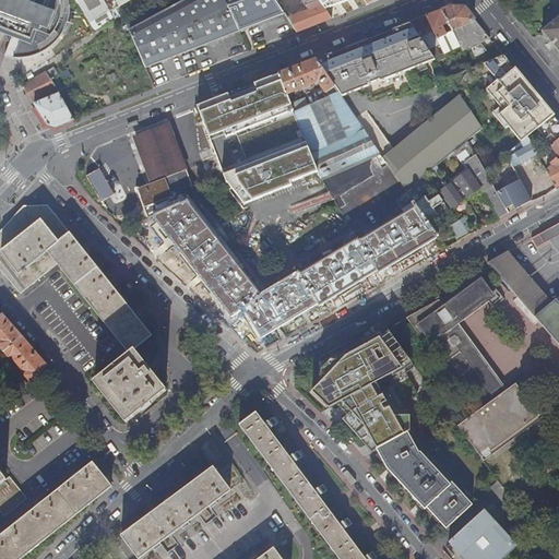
[(0,0),(0,34),(9,38),(8,43),(12,44),(6,57),(14,59),(22,59),(26,59),(34,57),(42,54),(46,51),(49,49),(55,44),(58,40),(62,34),(64,31),(68,23),(70,15),(70,10),(70,7),(69,0),(26,0),(24,8),(7,0),(0,0)]
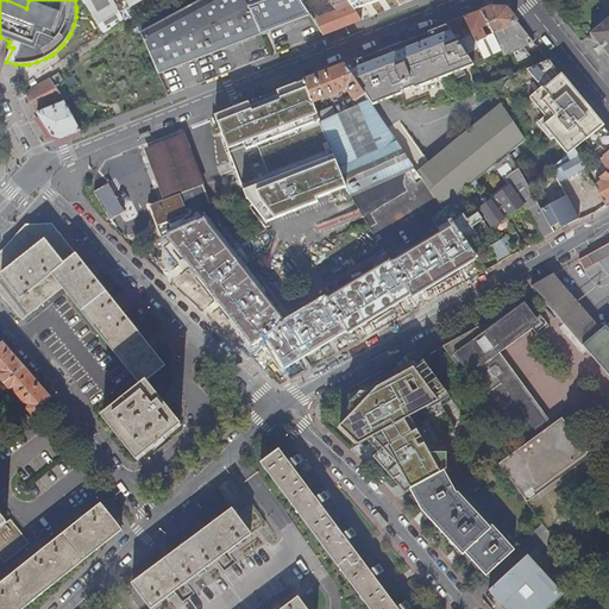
[(82,0),(104,35),(118,26),(113,19),(120,16),(120,14),(127,10),(131,7),(126,0),(82,0)]
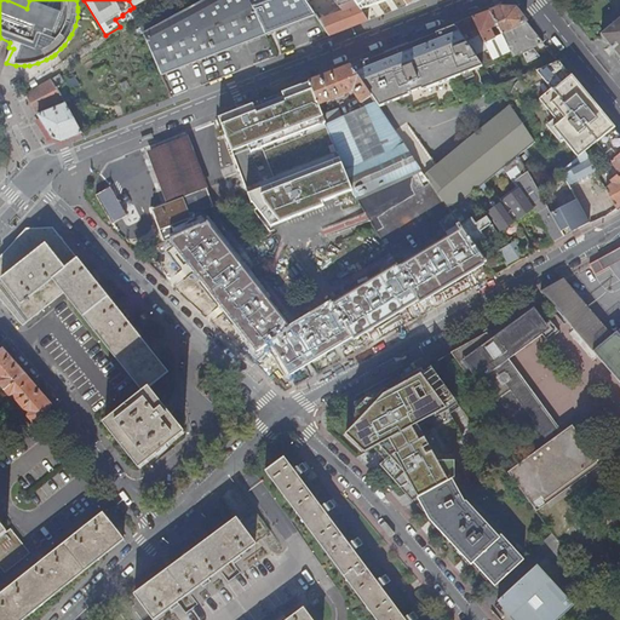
[(156,5),(154,0),(145,0),(133,7),(138,16),(156,5)]
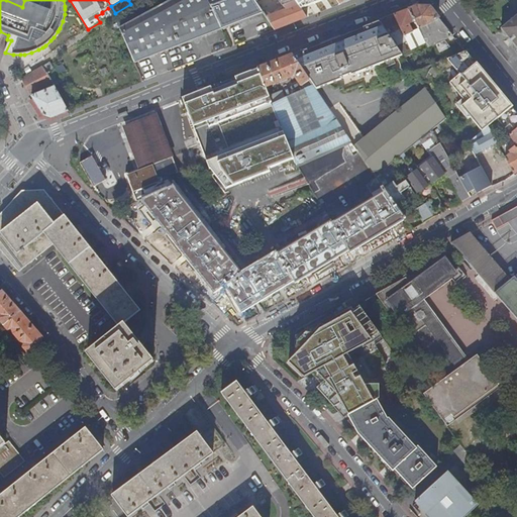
[(153,0),(142,7),(117,21),(135,63),(222,29),(208,0),(153,0)]
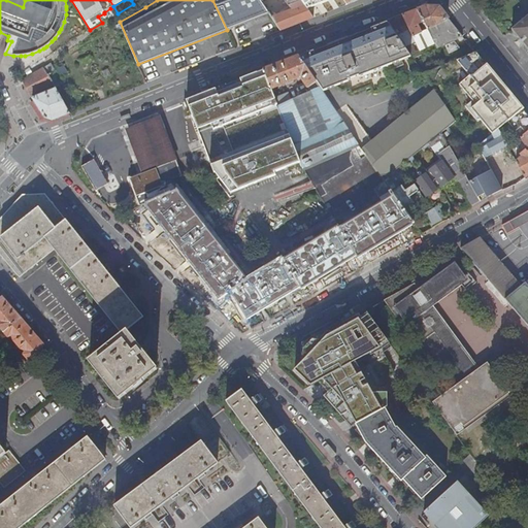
[(212,0),(227,30),(227,31),(238,26),(237,26),(246,22),(246,23),(269,13),(262,1),(260,0),(212,0)]
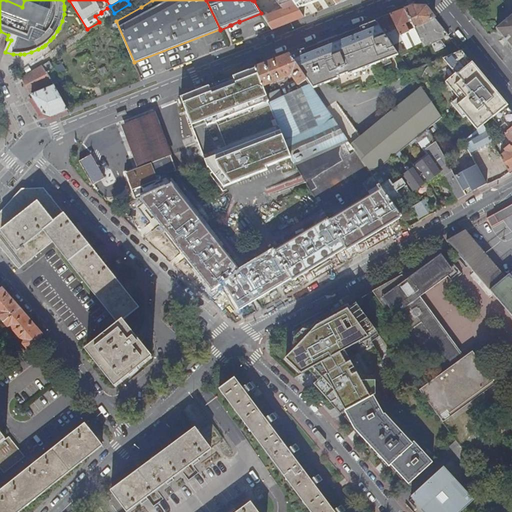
[(252,0),(254,1),(255,0),(276,0),(281,7),(279,9),(280,10),(264,17),(273,30),(303,18),(298,9),(291,0),(252,0)]
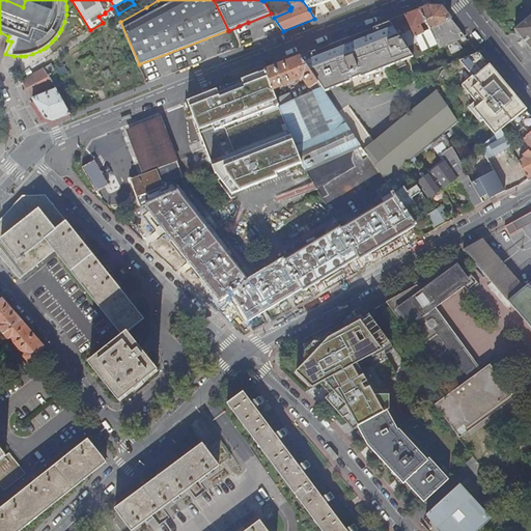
[(332,0),(302,0),(309,9),(332,0)]
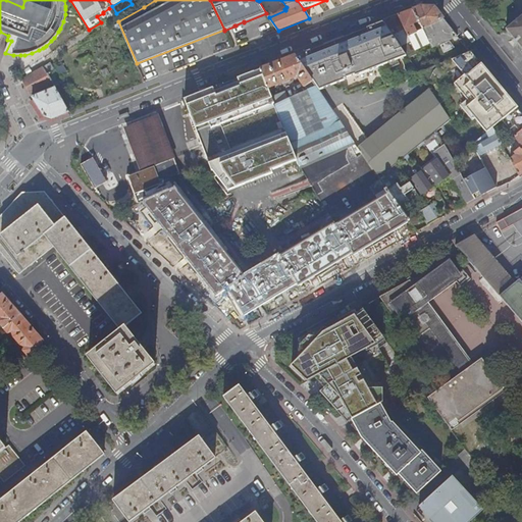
[(420,7),(382,21),(400,47),(406,42),(409,39),(408,37),(417,34),(416,33),(413,25),(419,22),(422,30),(428,44),(429,43),(431,48),(459,37),(434,7),(420,7)]
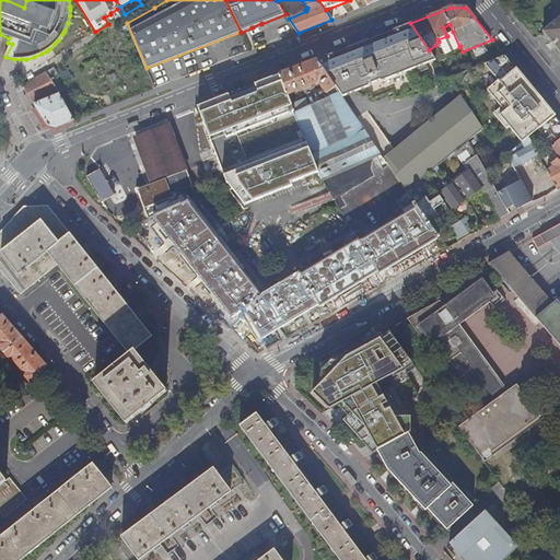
[(111,14),(114,21),(121,16),(117,9),(111,13),(111,14)]
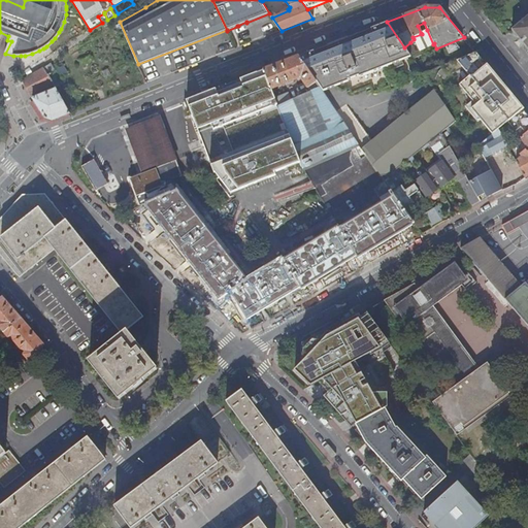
[(527,17),(513,30),(527,48),(527,17)]
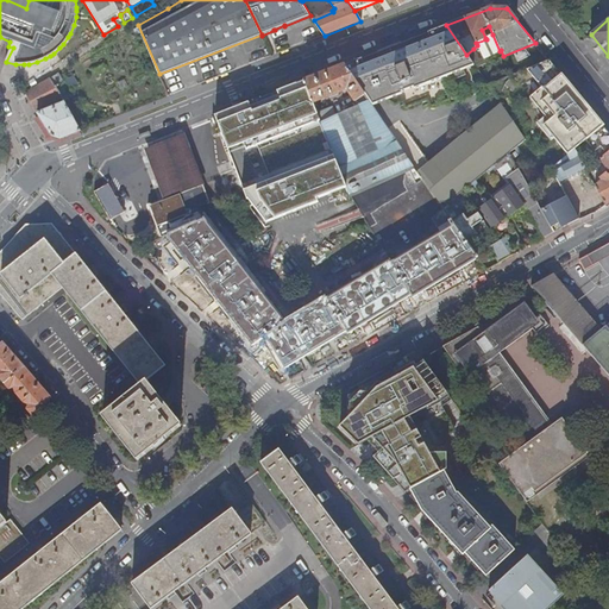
[(382,51),(344,66),(365,95),(371,105),(401,93),(414,88),(447,75),(449,76),(451,82),(466,76),(464,69),(473,66),(466,55),(446,25),(399,44),(401,50),(383,57),(382,51)]
